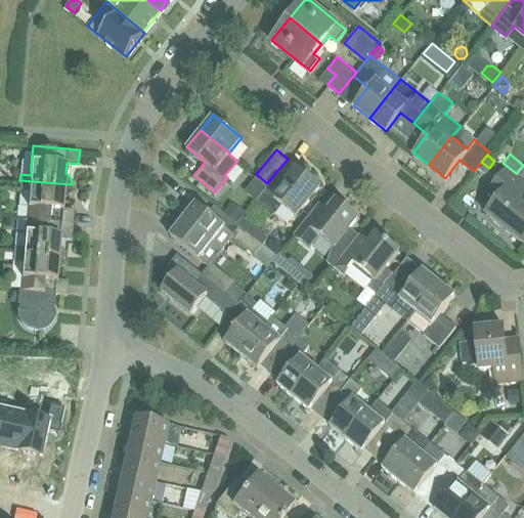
[(290,176),(279,168),(267,183),(255,199),(272,212),(281,201),(296,213),(319,184),(297,167),(290,176)]
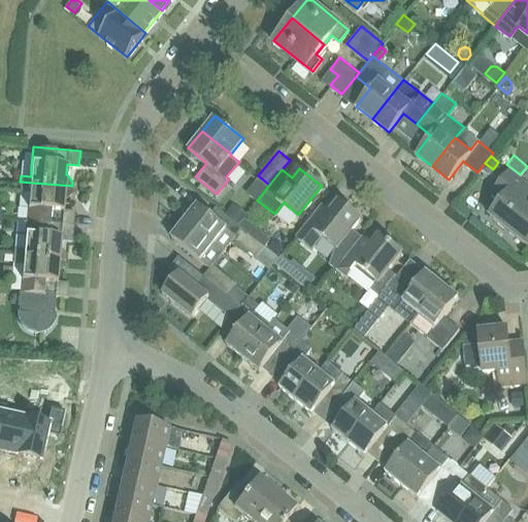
[(527,201),(522,196),(527,187),(527,182),(509,168),(493,189),(503,197),(490,214),(527,243),(527,201)]
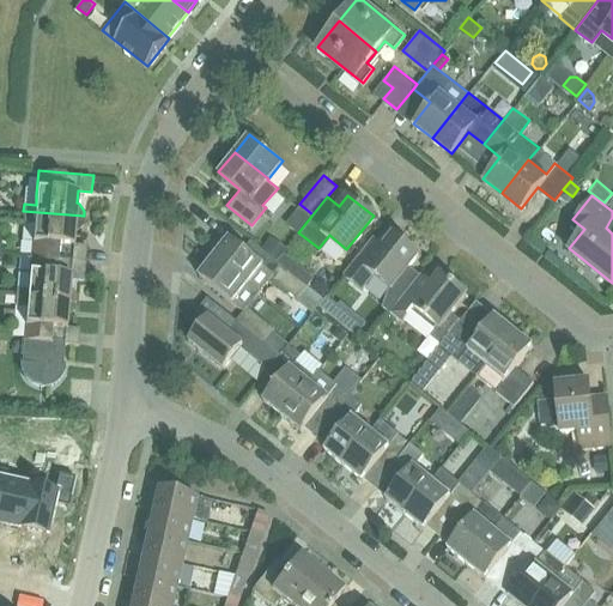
[(83,222),(84,216),(23,211),(22,219),(34,220),(31,254),(85,259),(86,242),(73,241),(74,228),(77,228),(83,222)]
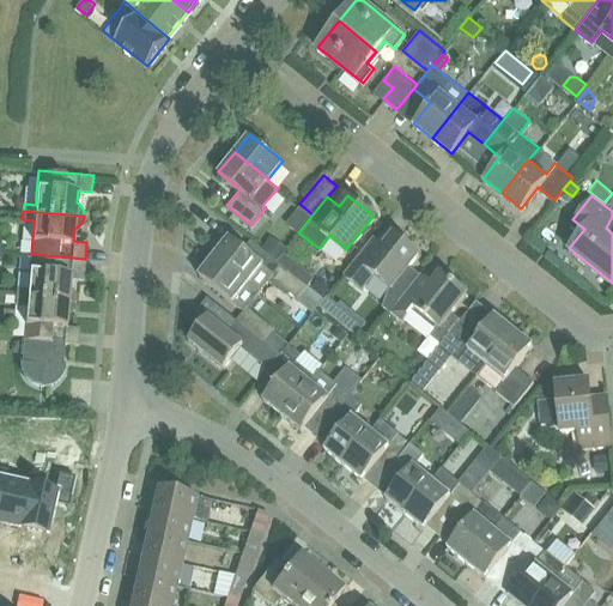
[(260,244),(278,259),(279,258),(284,252),(285,250),(287,247),(269,232),(260,244)]
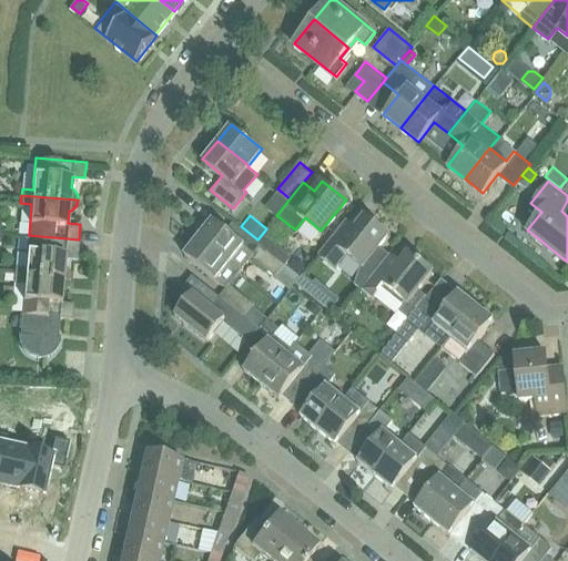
[(361,287),(389,252),(378,244),(387,233),(365,215),(350,235),(340,226),(318,252),(334,263),(345,250),(362,263),(358,266),(354,281),(361,287)]
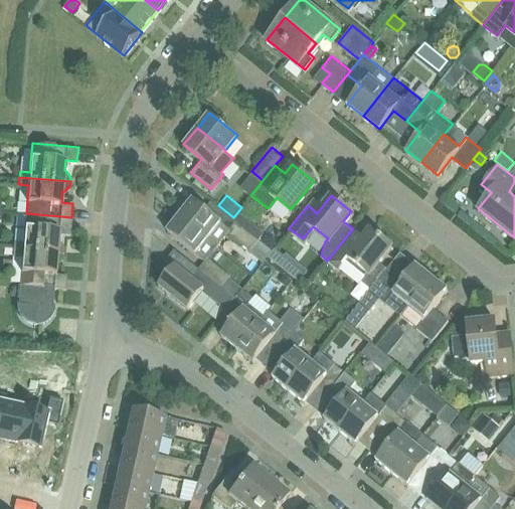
[(180,213),(208,235),(221,219),(193,197),(180,213)]
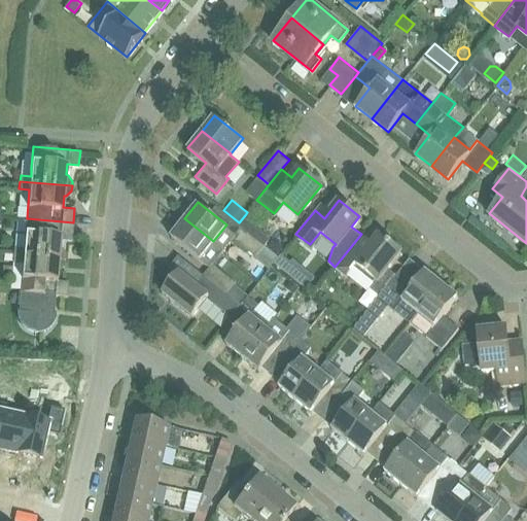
[(244,216),(240,221),(243,224),(255,235),(266,243),(269,239),(269,235),(245,215),(244,216)]
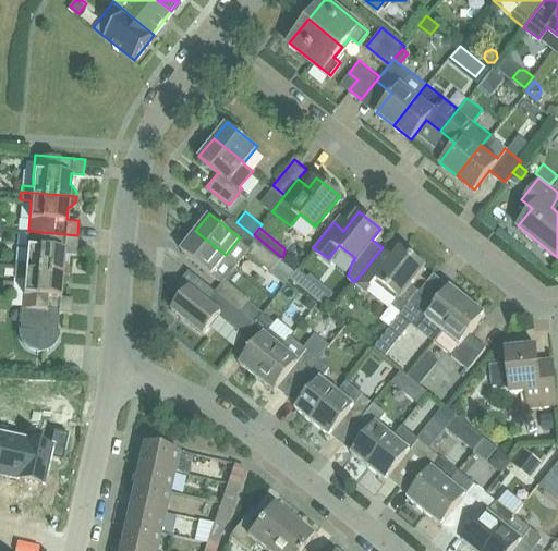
[(76,249),(77,235),(28,231),(25,261),(14,260),(14,268),(70,272),(70,267),(64,260),(63,260),(64,248),(76,249)]
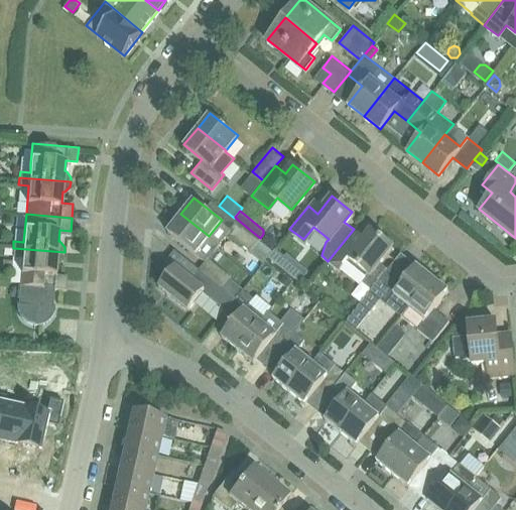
[(209,236),(180,214),(168,230),(196,252),(205,259),(208,256),(218,244),(209,236)]
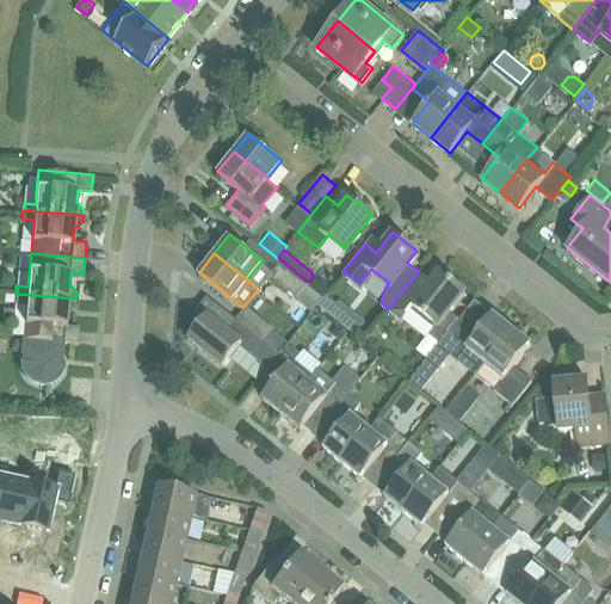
[(308,282),(296,272),(282,260),(271,272),(297,294),(308,282)]
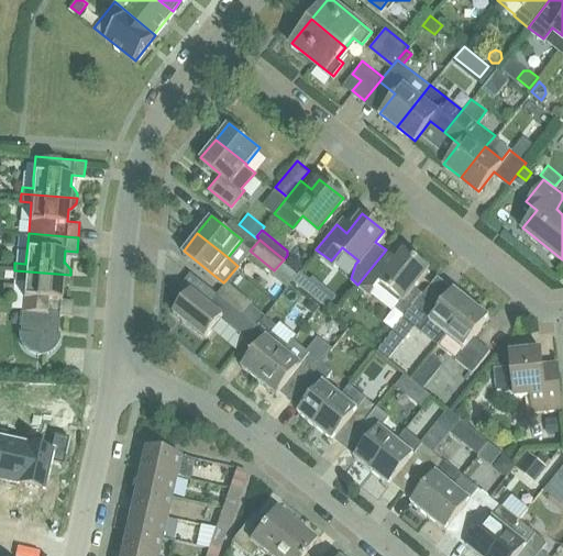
[(424,290),(415,284),(429,266),(405,247),(397,257),(386,249),(357,285),(368,293),(373,288),(406,313),(424,290)]
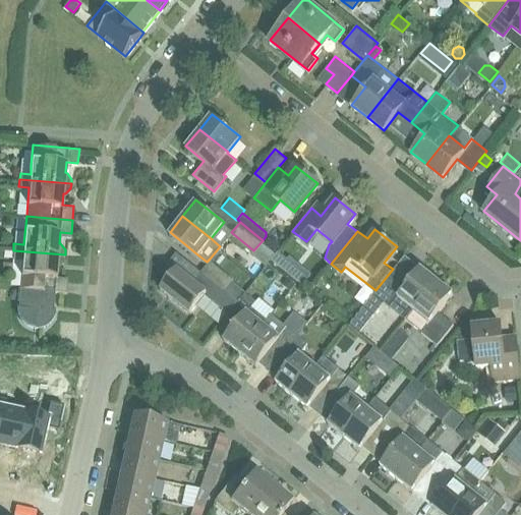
[(19,288),(18,305),(18,312),(22,319),(27,324),(35,326),(42,325),(49,322),(53,316),(55,308),(53,308),(55,290),(66,290),(67,277),(56,276),(57,265),(58,265),(64,259),(65,254),(13,250),(12,256),(22,258),(20,286),(19,288)]
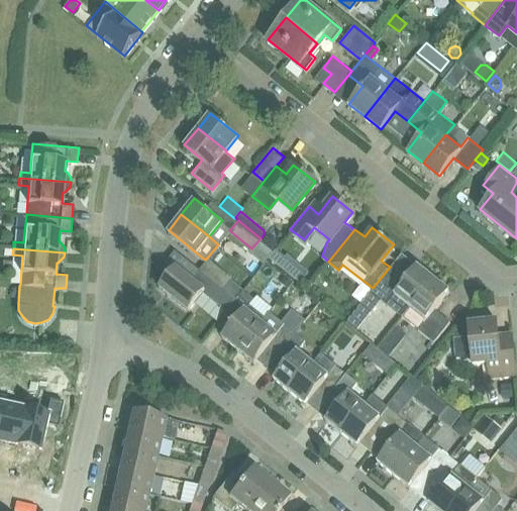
[(235,297),(199,268),(191,261),(175,248),(166,261),(174,267),(160,285),(189,308),(204,290),(226,308),(235,297)]
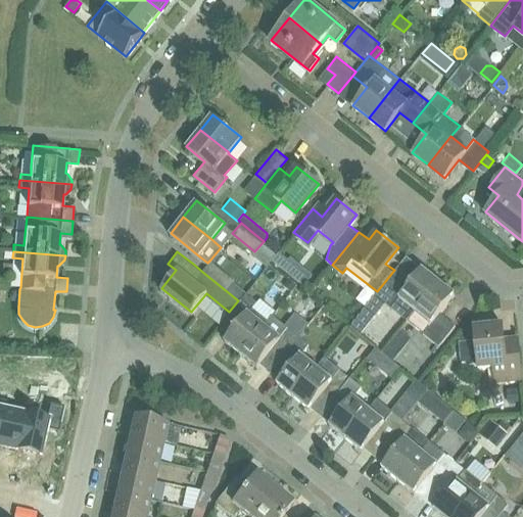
[(279,251),(272,261),(279,267),(280,268),(287,259),(279,251)]
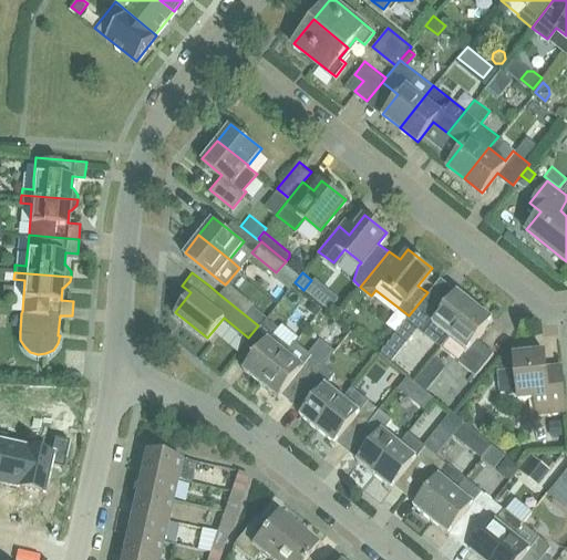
[(225,284),(218,293),(258,325),(267,315),(251,303),(253,301),(228,281),(225,284)]
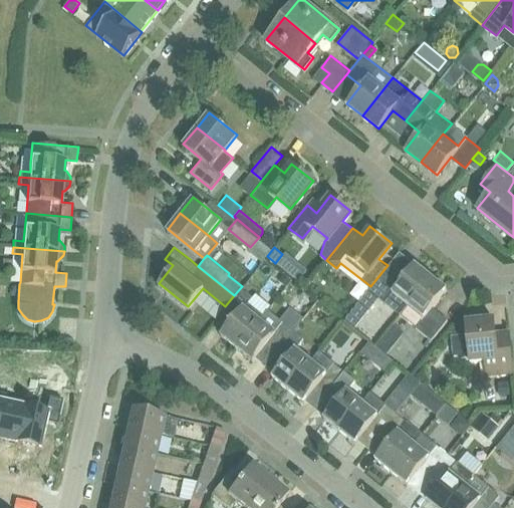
[(267,256),(262,263),(269,268),(274,262),(267,256)]
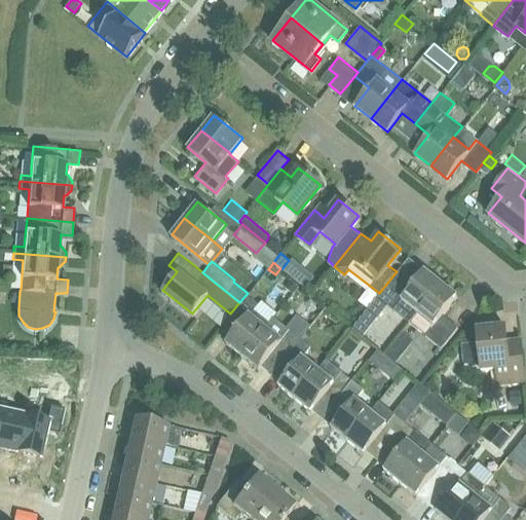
[(410,320),(441,282),(424,268),(416,279),(401,266),(397,271),(379,293),(377,295),(368,307),(377,316),(387,303),(393,308),(395,308),(410,320)]
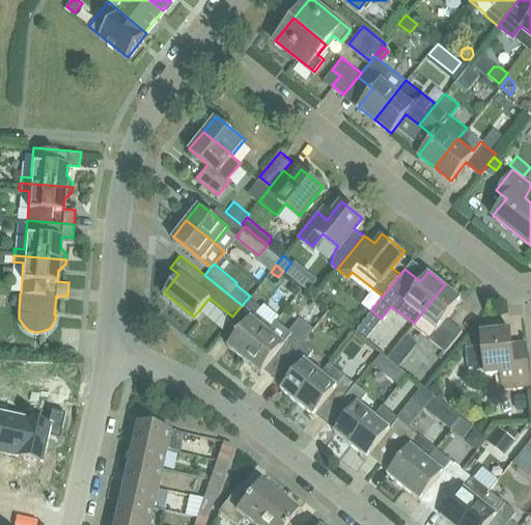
[(292,281),(286,287),(295,294),(300,287),(292,281)]
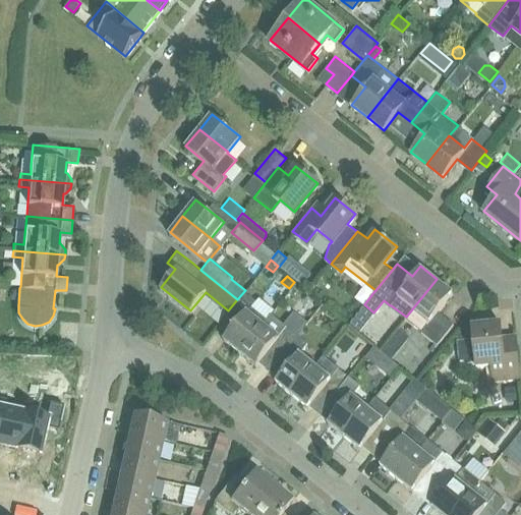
[(438,342),(441,338),(454,322),(439,309),(453,291),(437,279),(406,317),(422,330),(421,330),(438,342)]
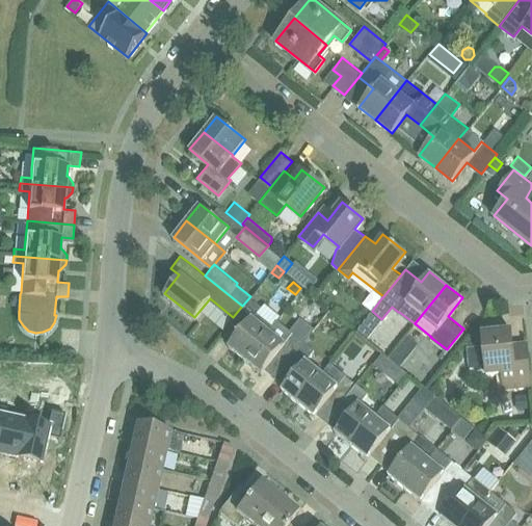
[(229,345),(244,358),(271,323),(256,311),(261,305),(250,296),(242,306),(233,317),(225,326),(236,335),(229,345)]
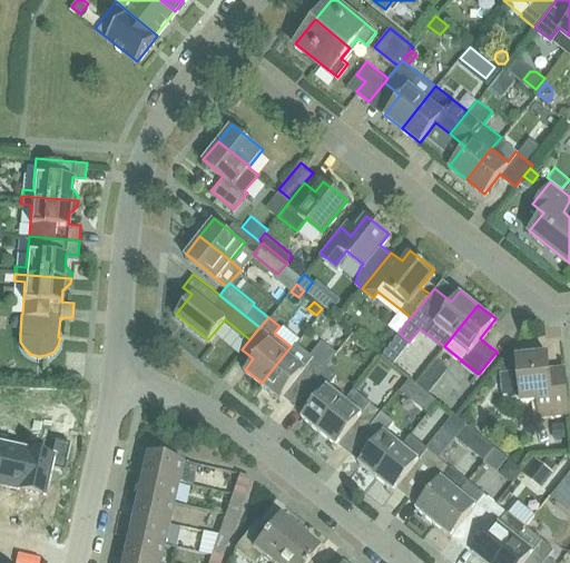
[(308,351),(324,362),(335,346),(320,335),(308,351)]
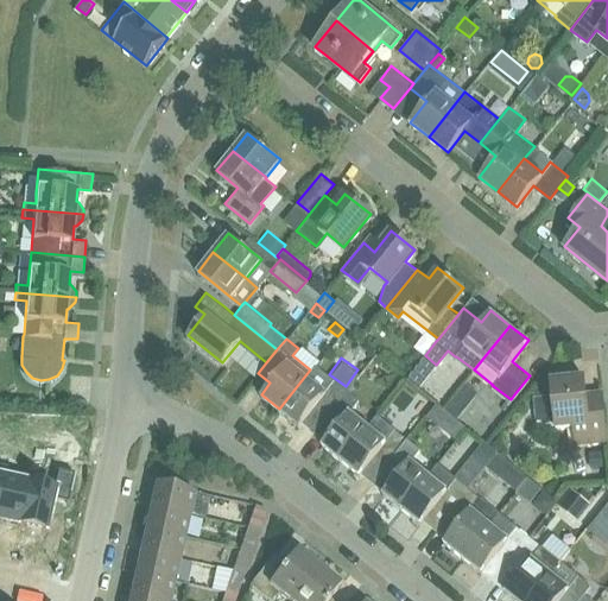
[(316,404),(327,412),(346,388),(315,365),(311,369),(310,369),(279,409),(299,424),(316,404)]
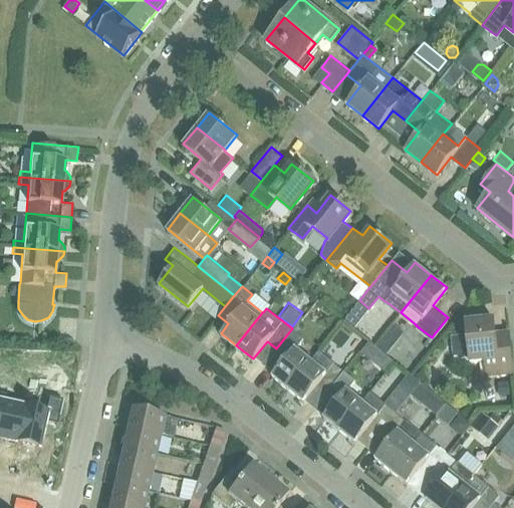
[(467,320),(468,331),(452,333),(454,356),(471,354),(471,359),(486,358),(487,373),(512,371),(509,338),(496,339),(494,317),(467,320)]
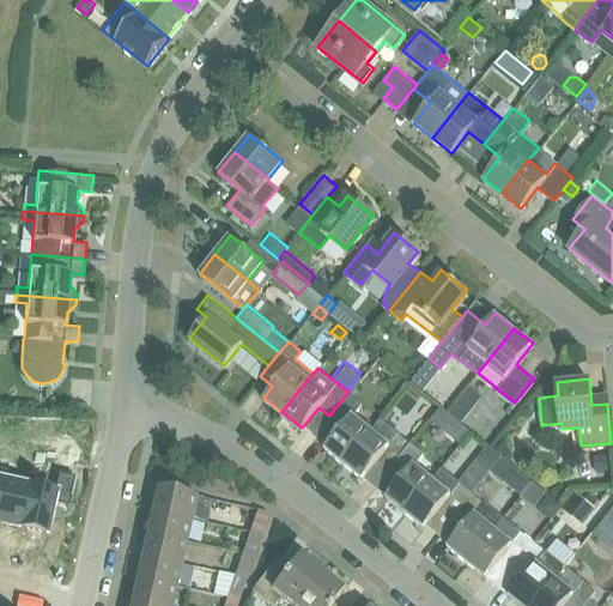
[(344,461),(370,428),(352,413),(360,403),(349,392),(329,416),(341,425),(325,447),(344,461)]
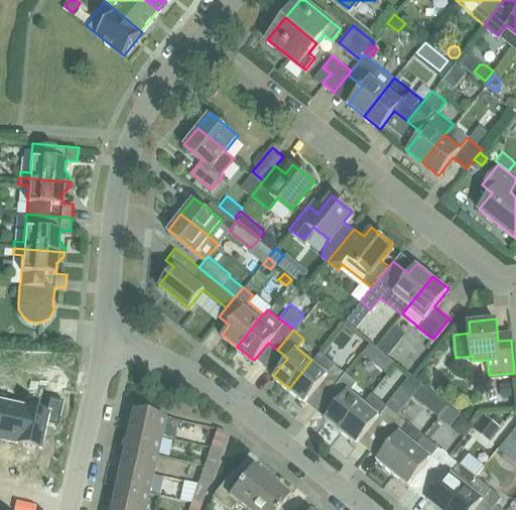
[(372,341),(363,351),(373,358),(381,348),(372,341)]
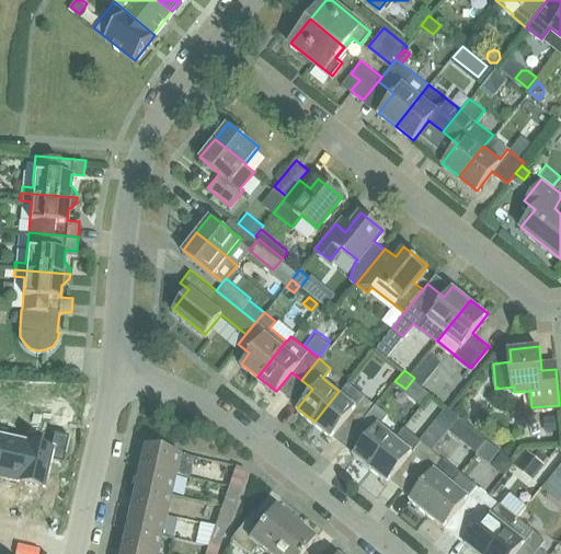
[(347,417),(357,425),(375,403),(346,381),(339,391),(315,422),(332,436),(347,417)]
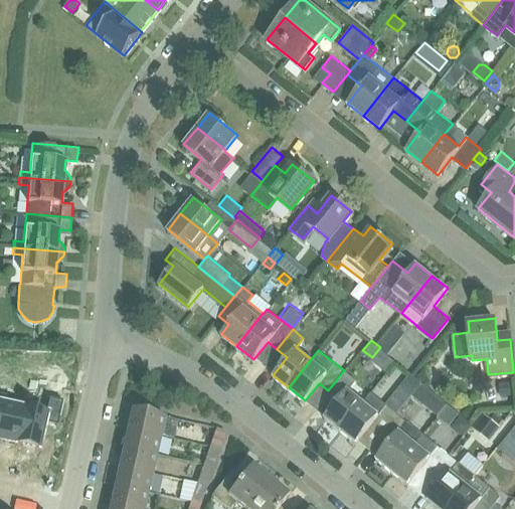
[(32,353),(15,352),(12,363),(29,367),(32,353)]
